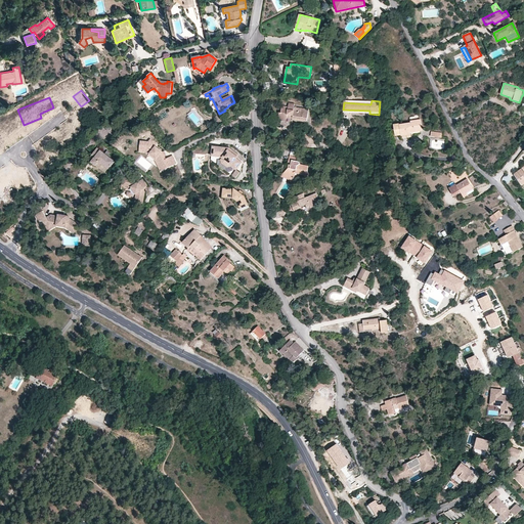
[(288,106),(281,105),(280,113),(278,113),(277,120),(286,121),(287,115),(293,116),(293,120),(306,123),(308,110),(294,107),(295,104),(289,103),(288,106)]
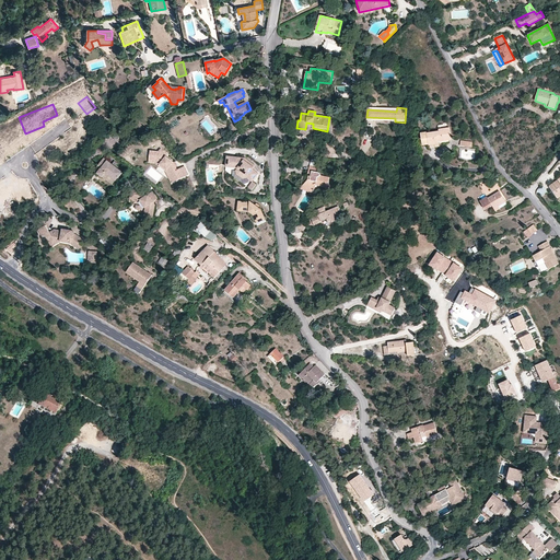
[(422,147),(429,146),(429,143),(439,141),(451,140),(450,128),(439,129),(439,131),(427,133),(427,132),(420,133),(420,132),(415,133),(416,146),(422,146),(422,147)]
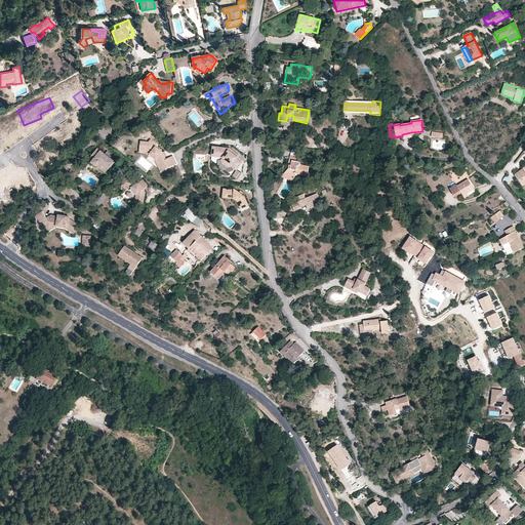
[(140,142),(139,151),(147,152),(150,154),(149,156),(156,161),(159,167),(163,165),(166,169),(176,164),(172,156),(166,159),(165,157),(162,153),(155,148),(156,146),(150,140),(149,143),(140,142)]
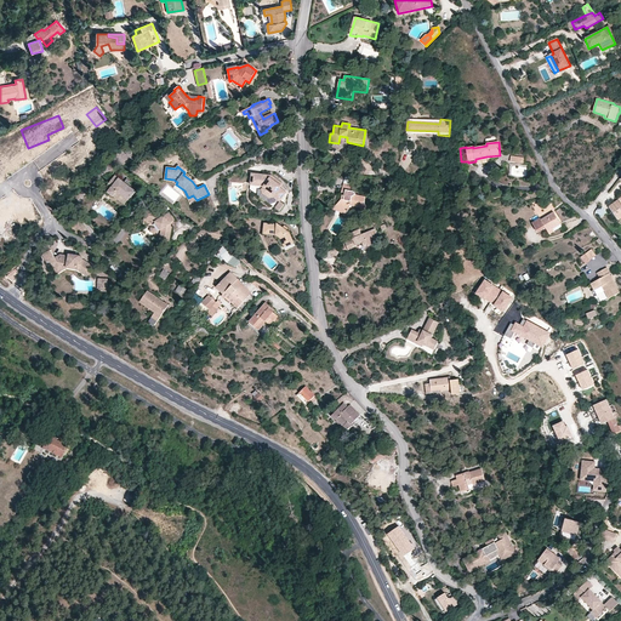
[(280,187),(281,186),(273,180),(274,177),(272,175),(252,174),(251,186),(263,187),(262,189),(263,193),(269,198),(273,197),(274,197),(280,201),(286,192),(280,187)]
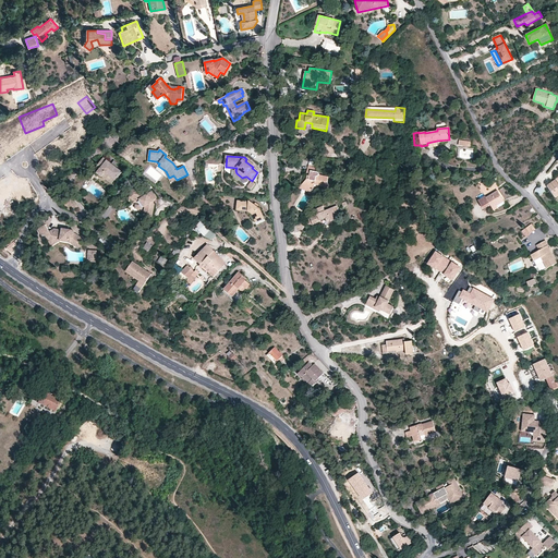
[(101,168),(116,180),(122,171),(116,166),(112,164),(104,157),(98,165),(101,168)]
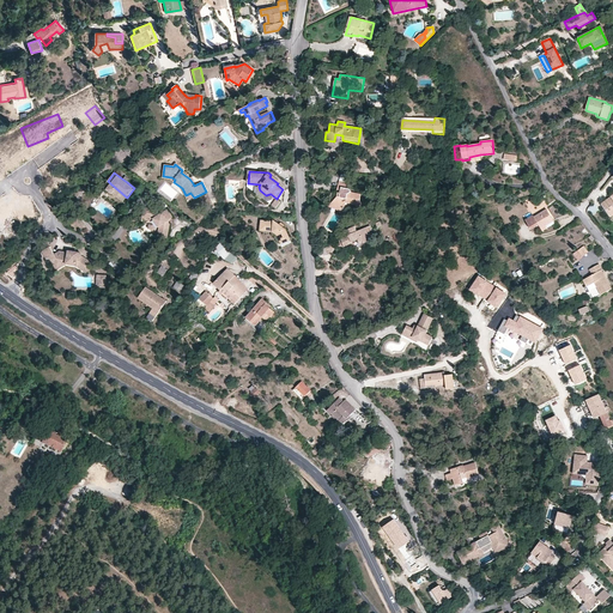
[(349,183),(340,181),(337,189),(340,190),(340,193),(338,193),(338,196),(327,207),(335,208),(340,213),(340,211),(343,208),(344,208),(344,207),(345,206),(346,202),(358,205),(358,206),(362,205),(359,200),(360,194),(351,192),(350,189),(347,188),(349,183)]
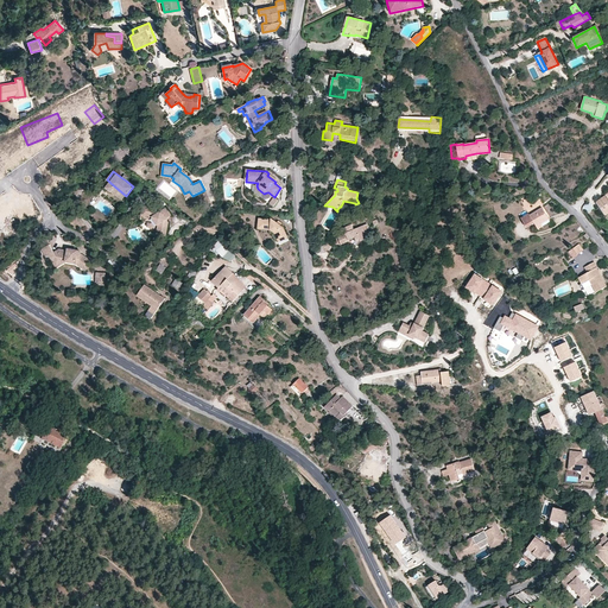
[(122,200),(126,196),(111,183),(106,188),(122,200)]
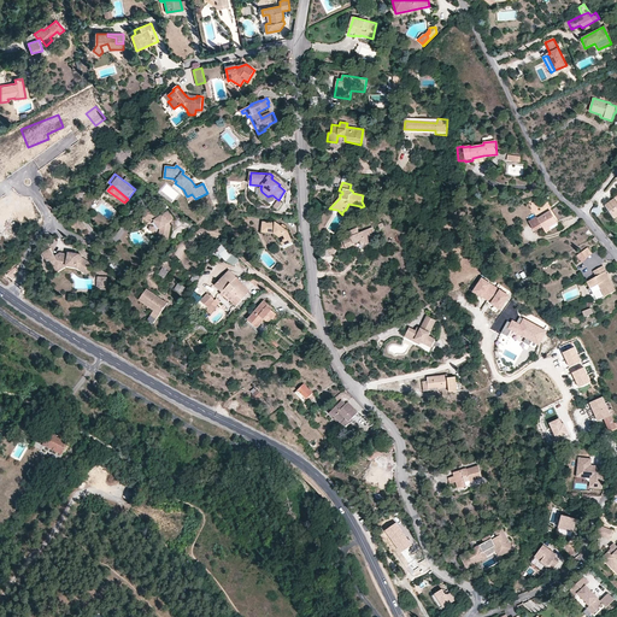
[(616,198),(606,206),(615,217),(616,215),(616,198)]
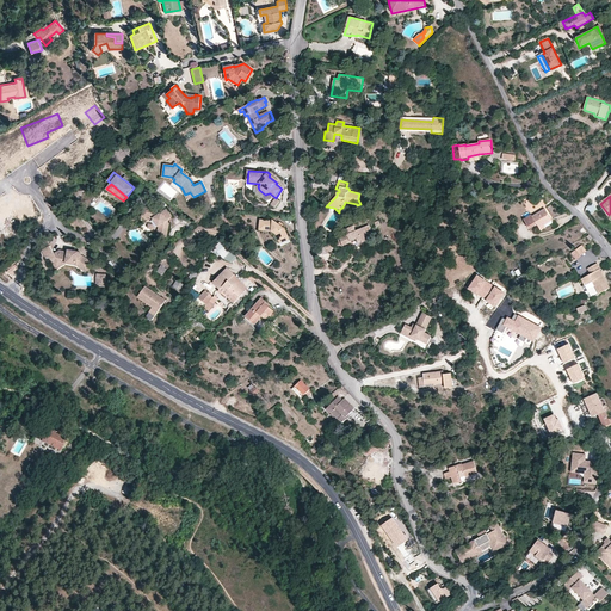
[(162,211),(159,211),(154,210),(155,208),(146,205),(143,215),(153,217),(160,226),(158,235),(167,238),(170,223),(168,220),(172,216),(167,208),(164,210),(162,211)]
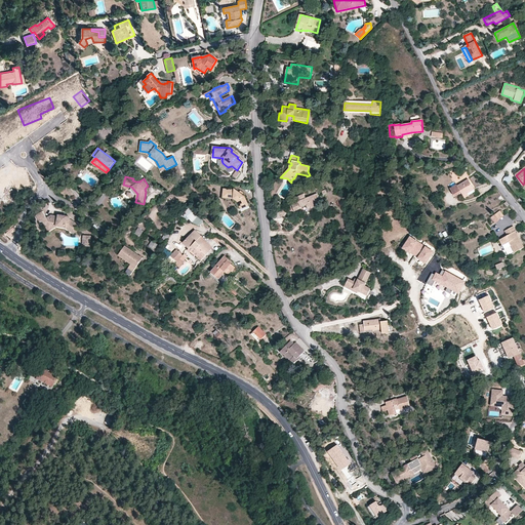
[(468,193),(474,190),(468,178),(457,185),(456,184),(450,188),(455,196),(461,193),(465,198),(469,195),(468,193)]
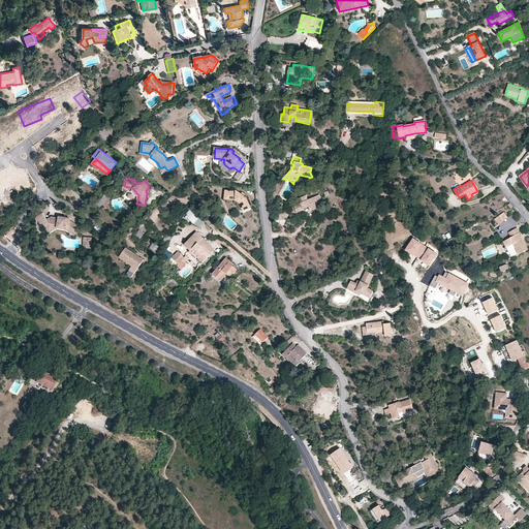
[(243,196),(240,194),(236,191),(224,190),(223,199),(234,200),(238,204),(242,211),(249,208),(245,197),(243,196)]
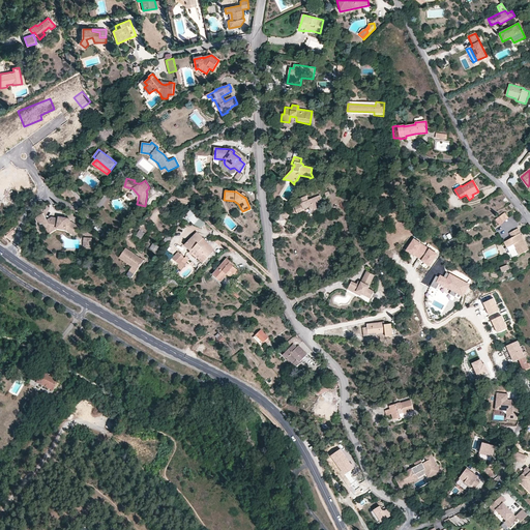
[(296,206),(292,208),(295,214),(303,210),(303,209),(313,204),(311,200),(301,205),(300,204),(296,206)]
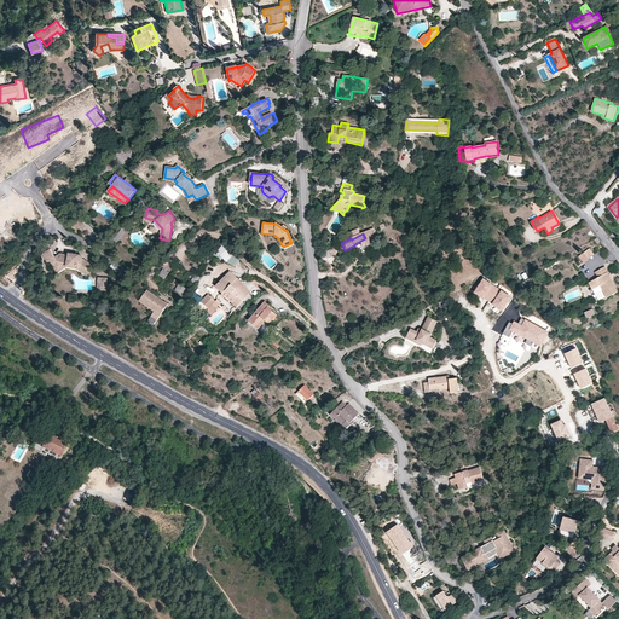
[(278,238),(273,235),(272,237),(276,239),(279,248),(283,247),(278,238)]
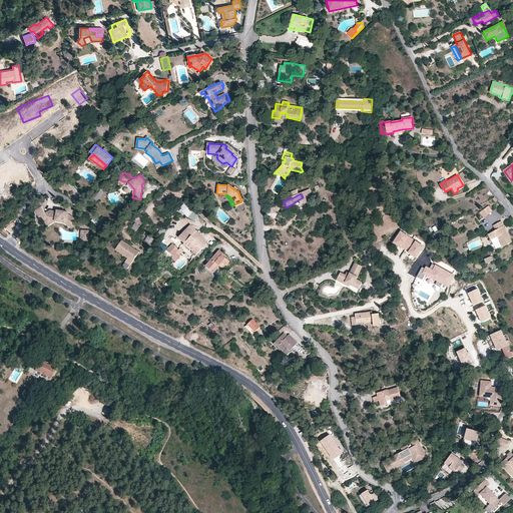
[(193,210),(185,202),(180,206),(181,207),(179,210),(183,214),(184,213),(188,216),(193,210)]
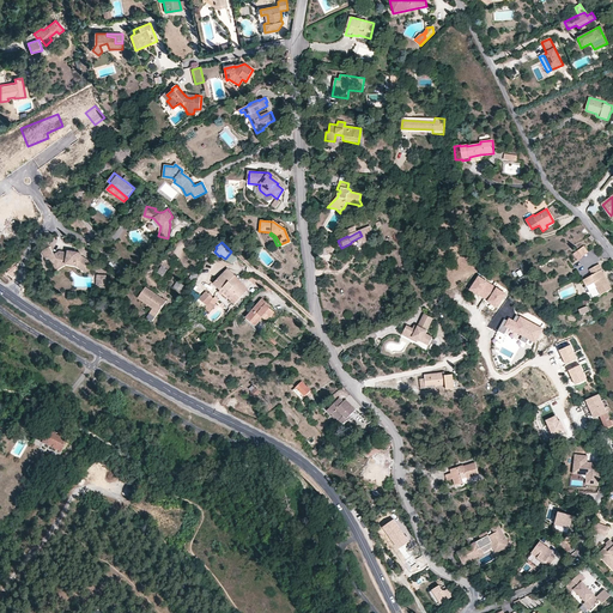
[(50,258),(55,265),(64,260),(66,263),(76,265),(87,271),(93,262),(82,254),(82,253),(80,252),(68,250),(68,253),(67,254),(65,253),(65,252),(60,250),(55,253),(49,246),(42,250),(48,259),(50,258)]
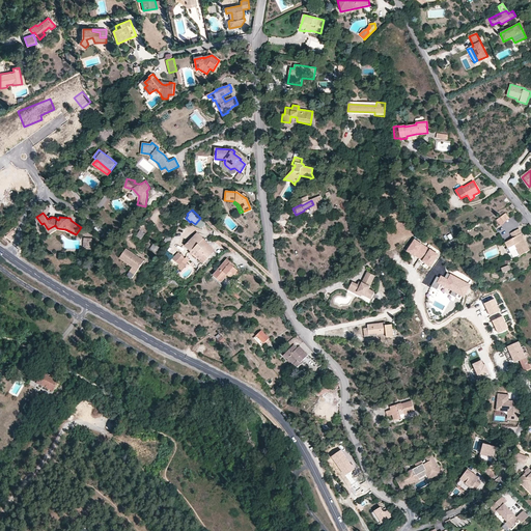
[(505,213),(500,217),(504,222),(509,218),(505,213)]
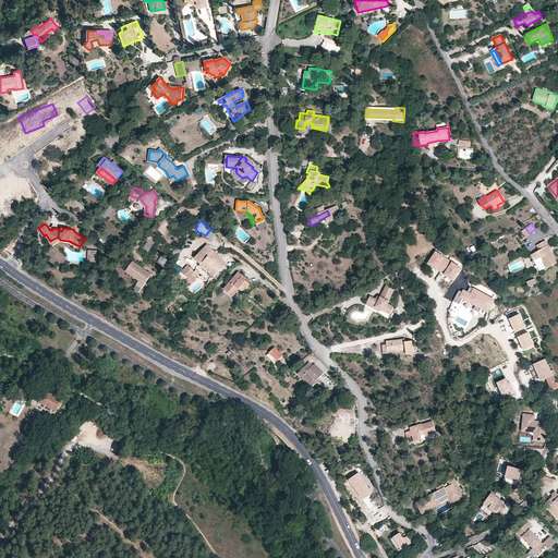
[(205,237),(211,241),(216,234),(210,230),(205,237)]
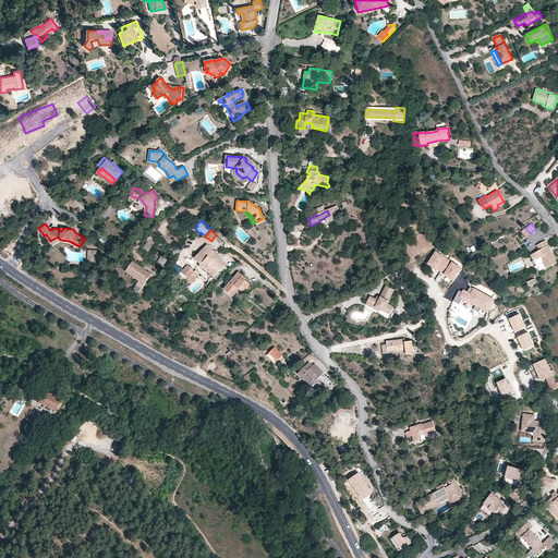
[(545,240),(536,245),(540,250),(531,255),(534,261),(541,257),(546,268),(557,263),(545,240)]
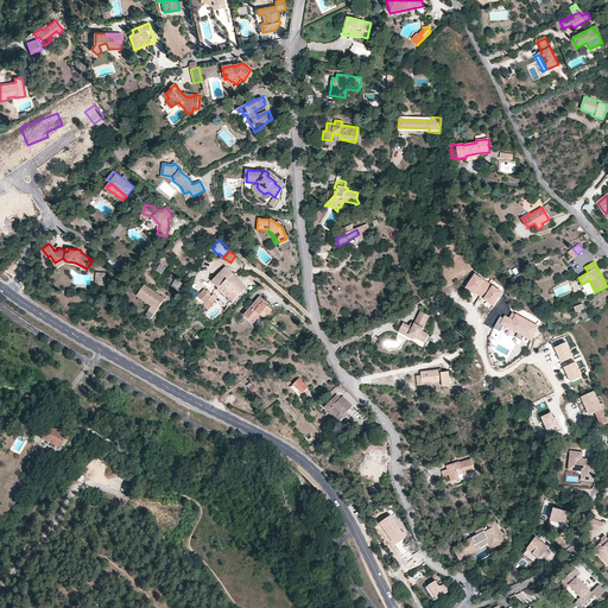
[(160,263),(156,270),(162,273),(166,267),(160,263)]
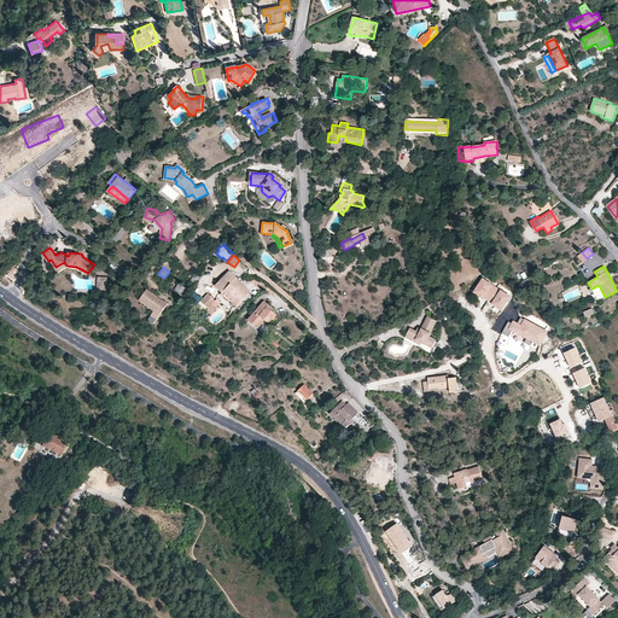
[(237,278),(229,270),(217,283),(216,281),(214,284),(222,293),(223,292),(232,301),(232,302),(237,307),(249,292),(235,279),(237,278)]
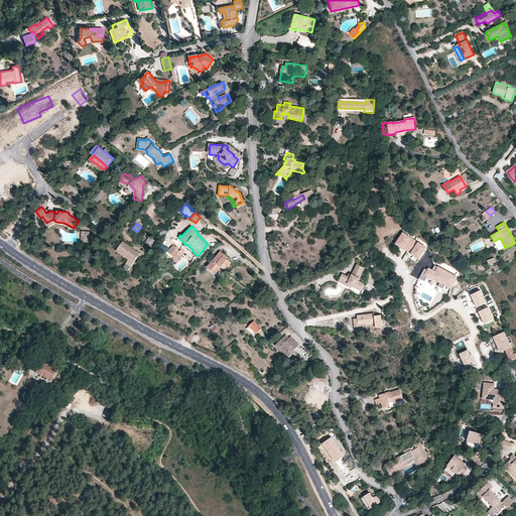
[(90,231),(82,231),(82,242),(90,242),(90,231)]
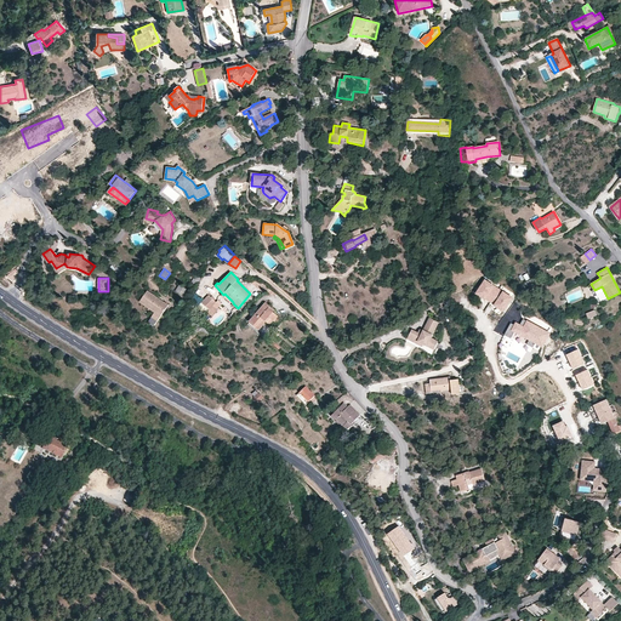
[(513,296),(485,278),(476,292),(503,311),(513,296)]
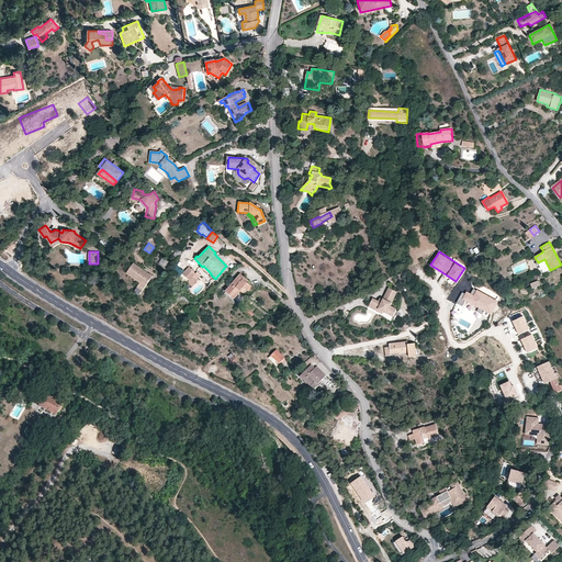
[(238,265),(240,262),(244,260),(237,256),(232,255),(229,258),(238,265)]
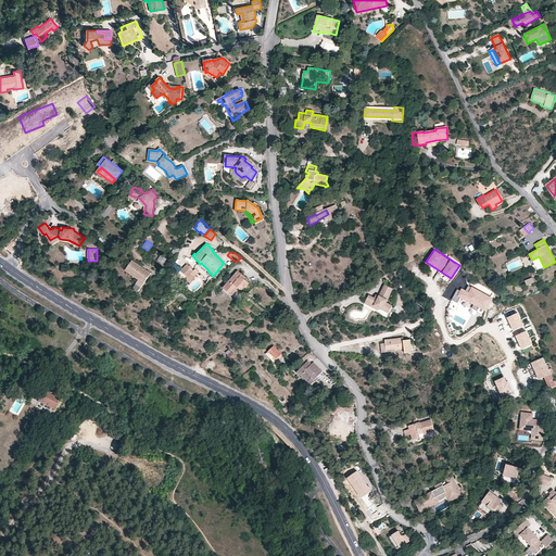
[(168,260),(161,254),(158,261),(165,265),(168,260)]
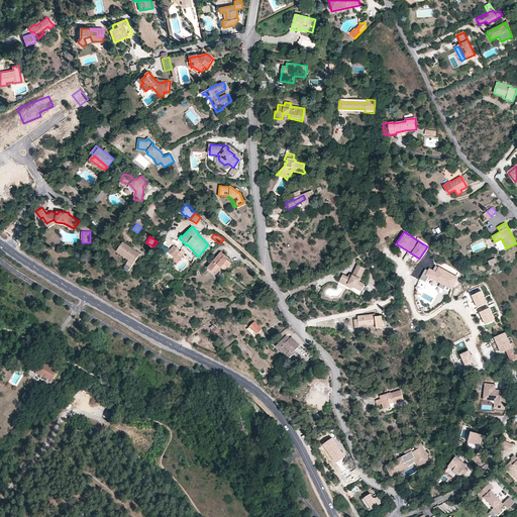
[(229,247),(231,244),(224,238),(224,239),(221,241),(229,247)]
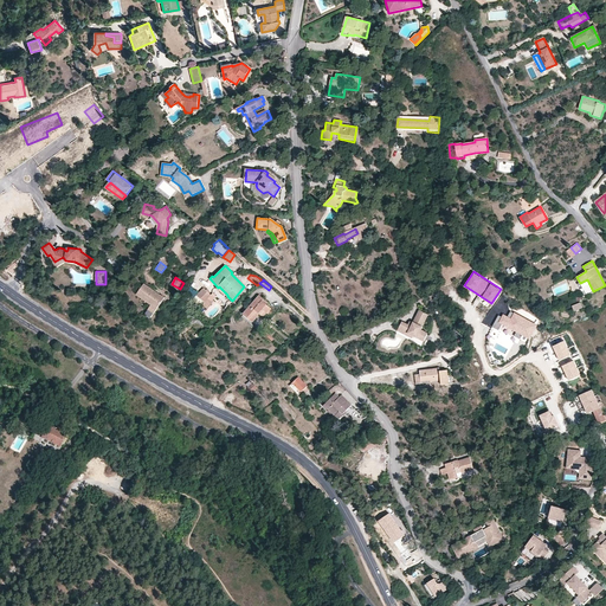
[(152,304),(148,309),(154,314),(165,297),(144,284),(136,295),(152,304)]
